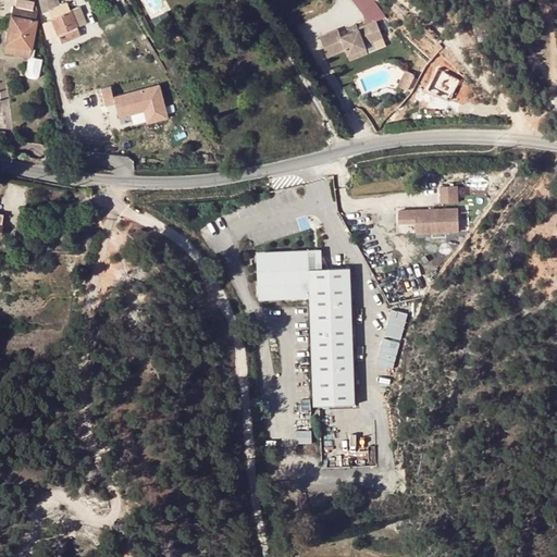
[(34,0),(16,0),(15,7),(33,11),(35,1),(34,0)]
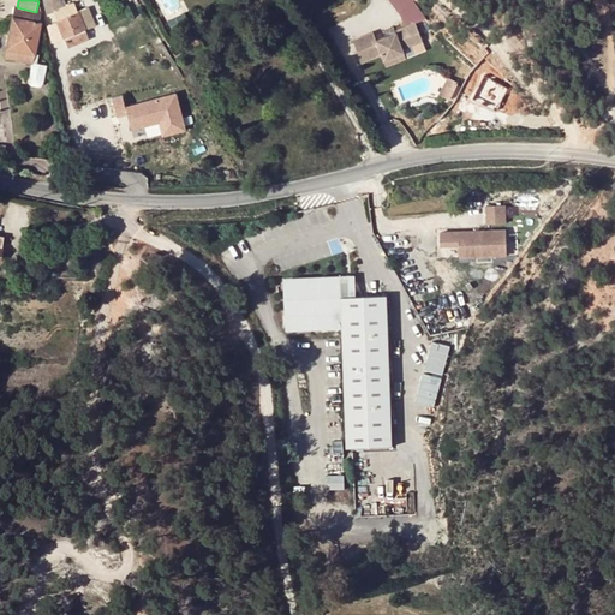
[(88,29),(79,12),(76,13),(75,11),(71,12),(69,9),(64,10),(60,0),(42,0),(46,16),(53,12),(69,47),(89,39),(85,30),(88,29)]
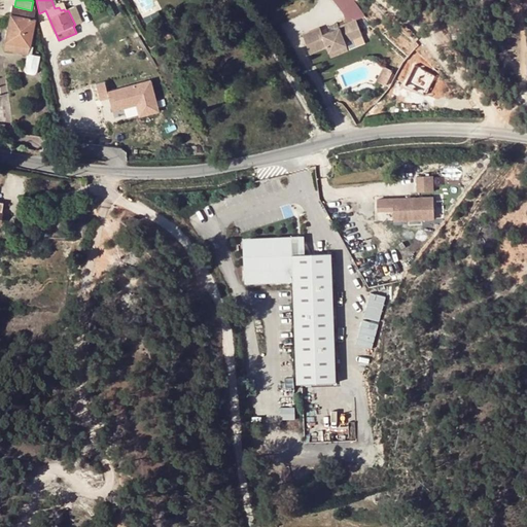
[(28,54),(29,54),(30,46),(35,21),(33,20),(35,11),(31,10),(14,6),(12,6),(6,42),(19,44),(18,51),(28,54)]
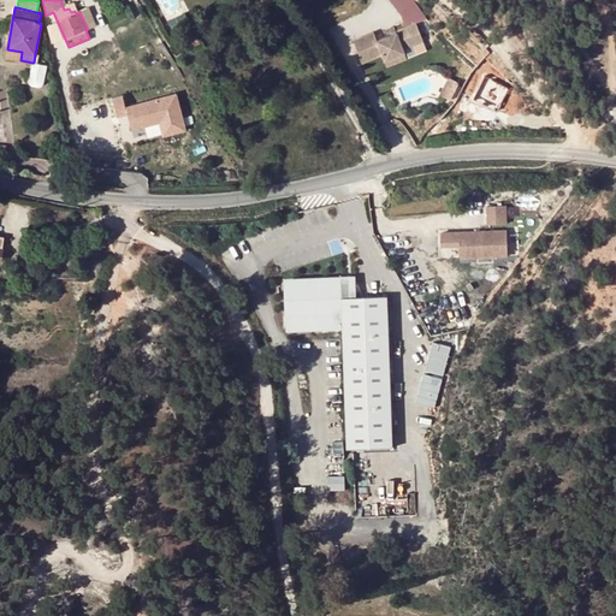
[(88,9),(80,12),(88,29),(95,27),(88,9)]
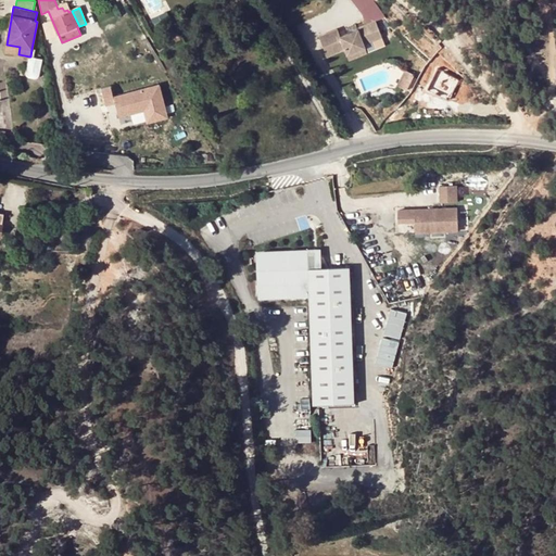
[(340,36),(338,28),(320,35),(328,57),(345,51),(348,55),(366,49),(364,43),(382,37),(376,21),(357,26),(358,29),(345,35),(340,36)]
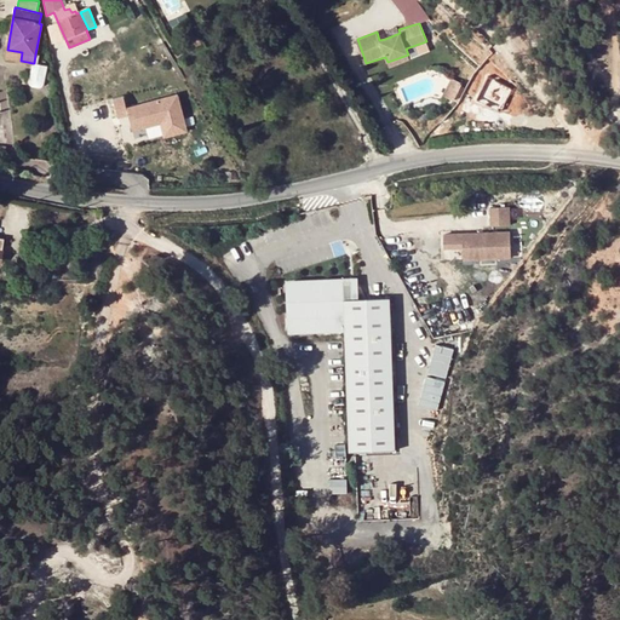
[(399,28),(383,33),(385,39),(400,33),(399,29),(399,28)]
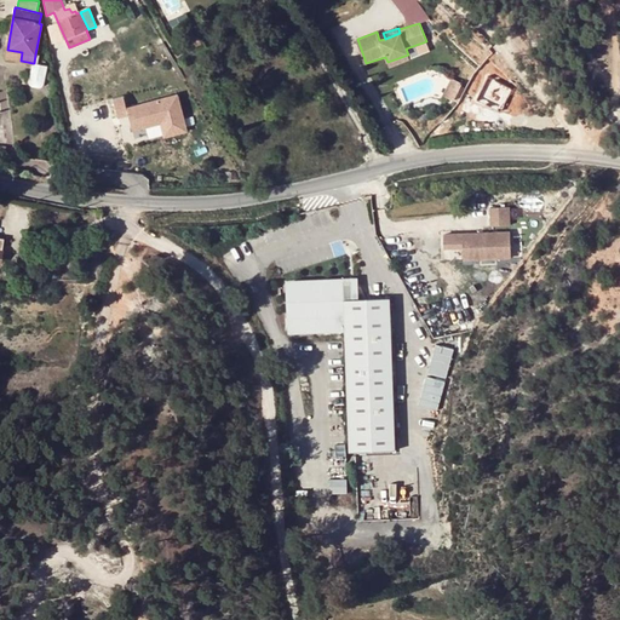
[(164,42),(160,45),(182,79),(184,78),(164,42)]
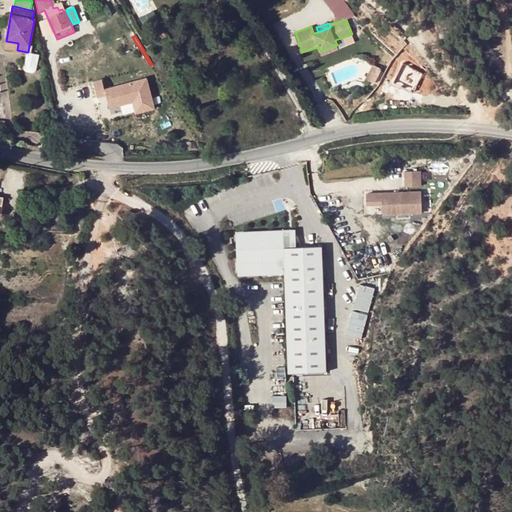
[(6,41),(4,48),(17,50),(18,43),(6,41)]
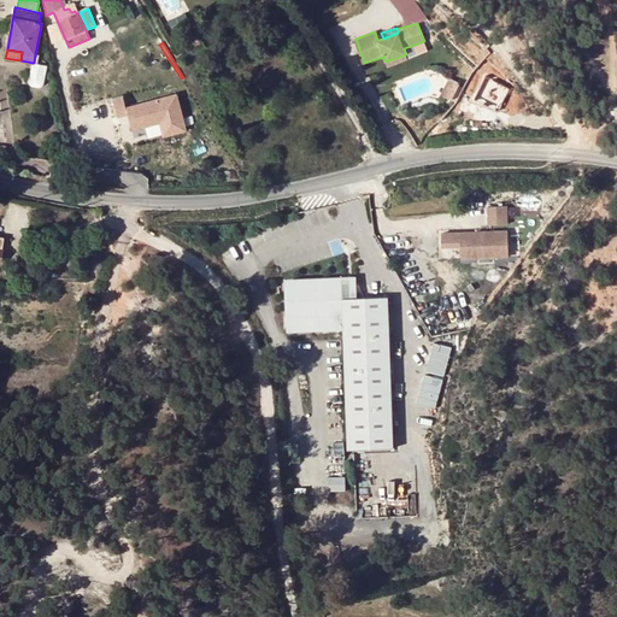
[(406,54),(386,62),(387,64),(407,57),(406,54)]
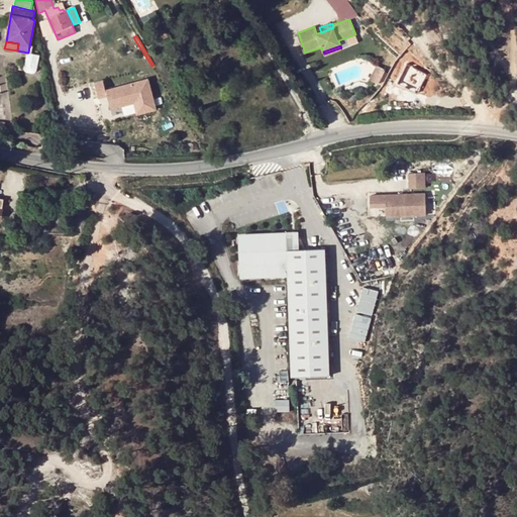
[(28,53),(27,53),(24,67),(24,69),(25,71),(26,72),(29,72),(31,73),(34,73),(36,71),(39,56),(31,54),(28,53)]
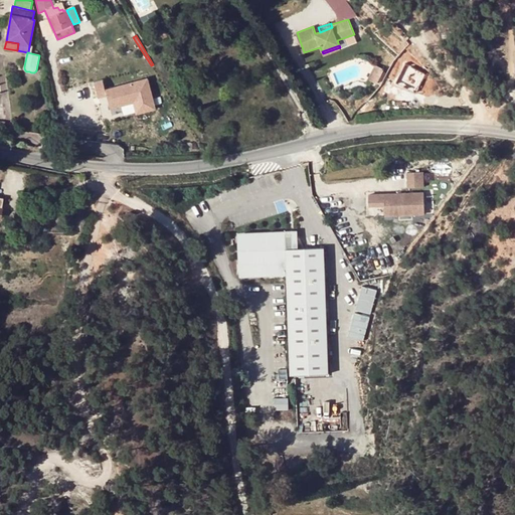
[(176,57),(166,62),(170,71),(180,65),(176,57)]
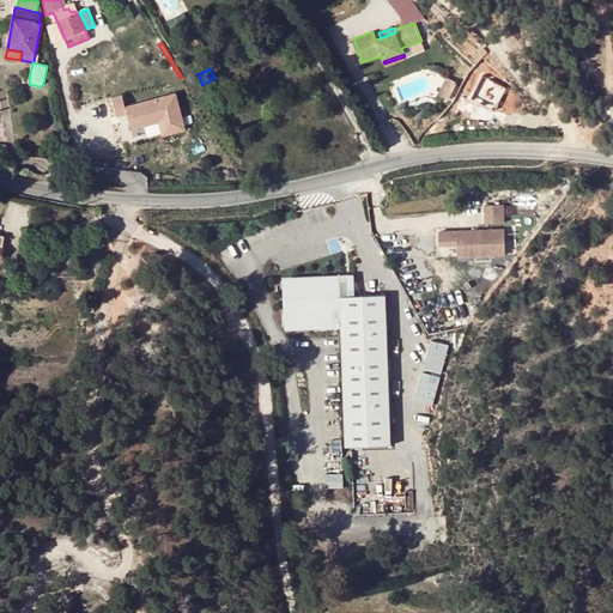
[(457,83),(447,77),(442,85),(453,91),(457,83)]
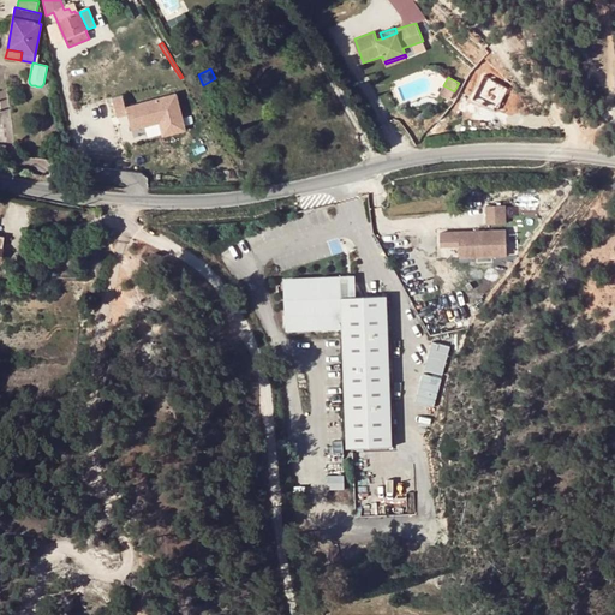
[(454,91),(443,85),(439,94),(449,100),(454,91)]
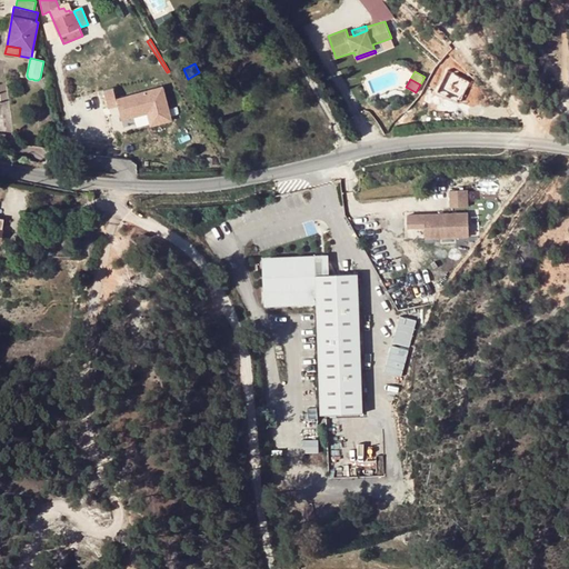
[(167,86),(117,95),(116,86),(105,88),(108,107),(119,105),(122,119),(137,117),(139,126),(173,119),(167,86)]
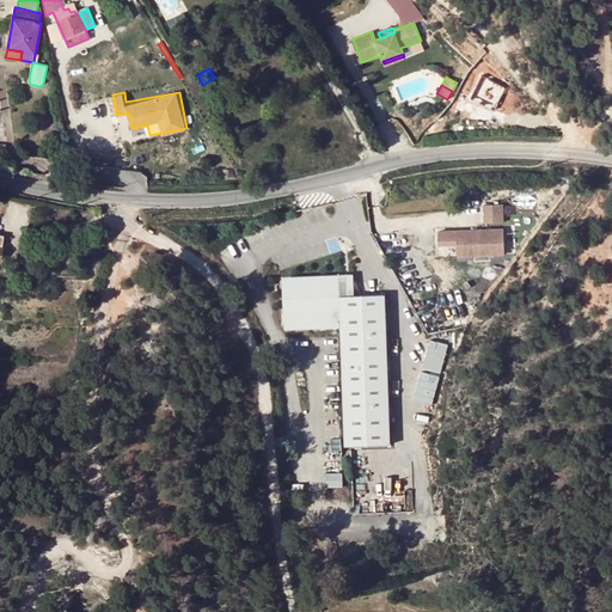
[(485,204),(485,222),(503,222),(503,204),(485,204)]
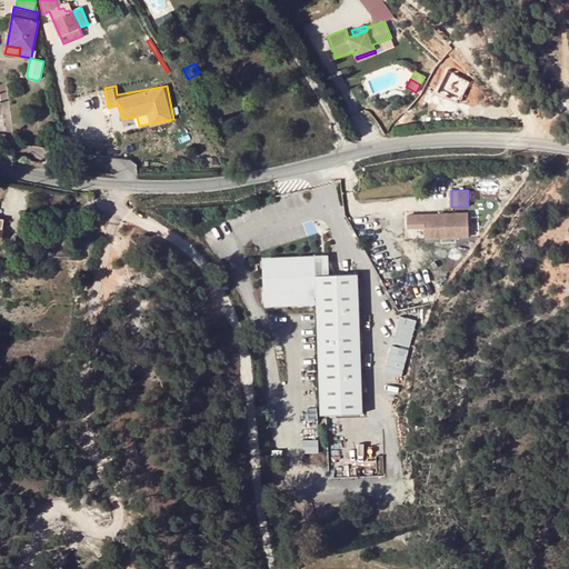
[(447,213),(408,215),(408,229),(426,228),(426,239),(448,238),(447,213)]
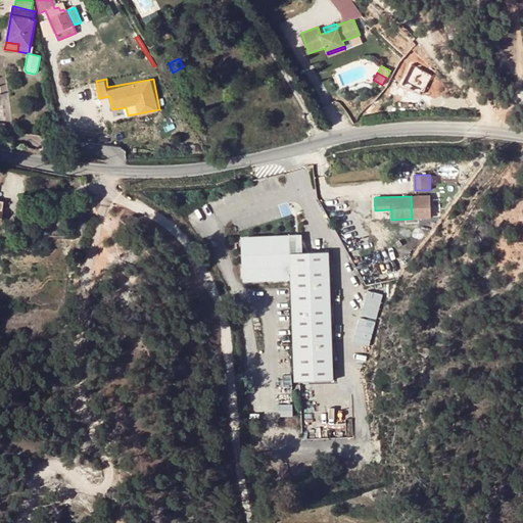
[(431,196),(411,196),(412,219),(420,219),(420,214),(431,214),(431,196)]
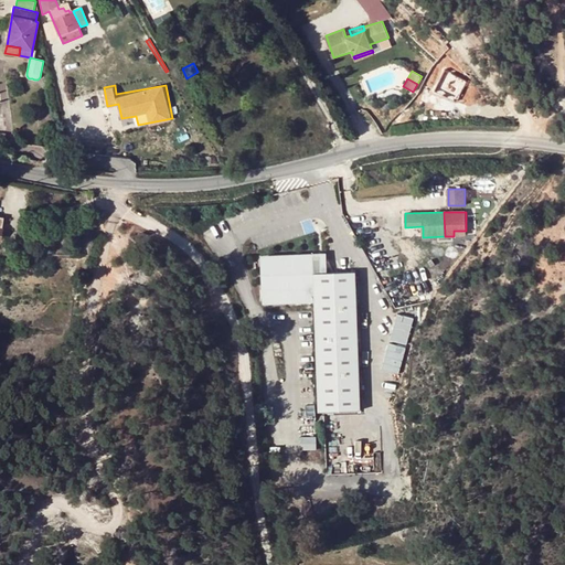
[(315,289),(358,288),(356,272),(328,273),(315,273),(315,256),(262,258),(263,305),(315,302),(315,289)]
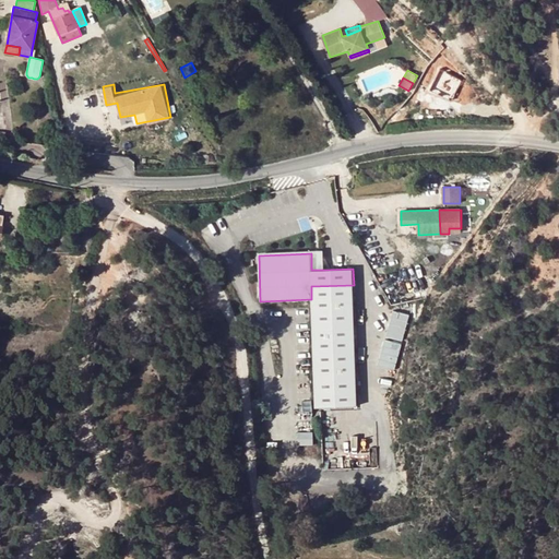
[(323,253),(311,253),(311,270),(324,270),(323,253)]
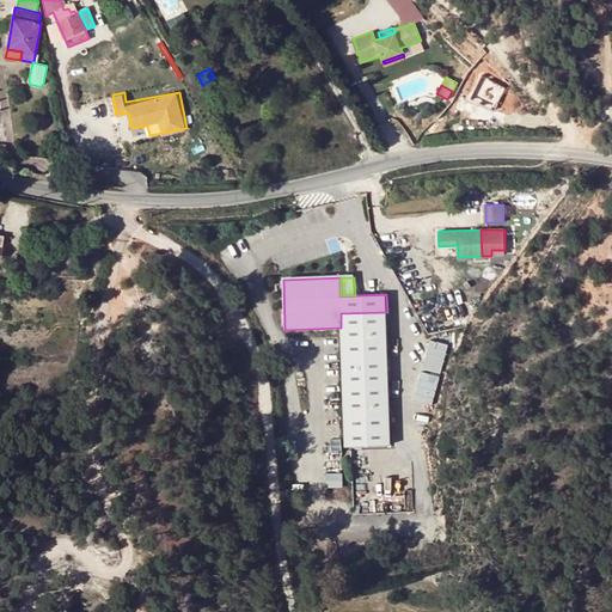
[(341,328),(344,417),(390,416),(387,312),(341,313),(341,328)]
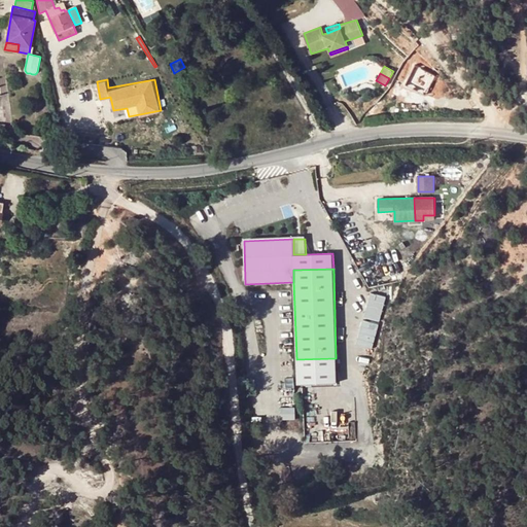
[(370,291),(359,344),(376,347),(386,294),(370,291)]
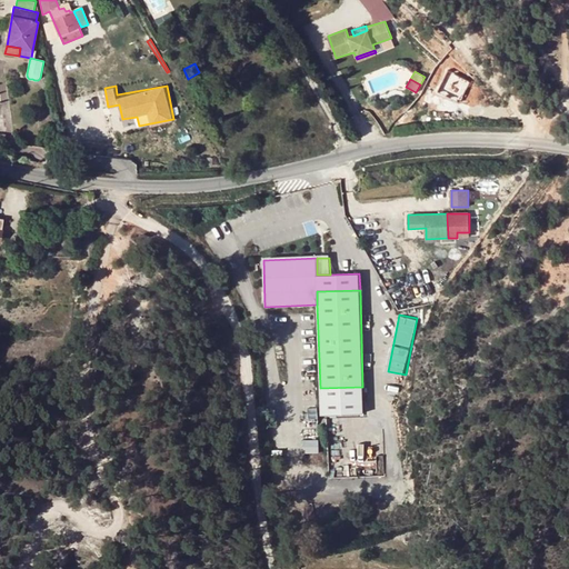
[(362,387),(320,388),(321,418),(365,416),(362,387)]
